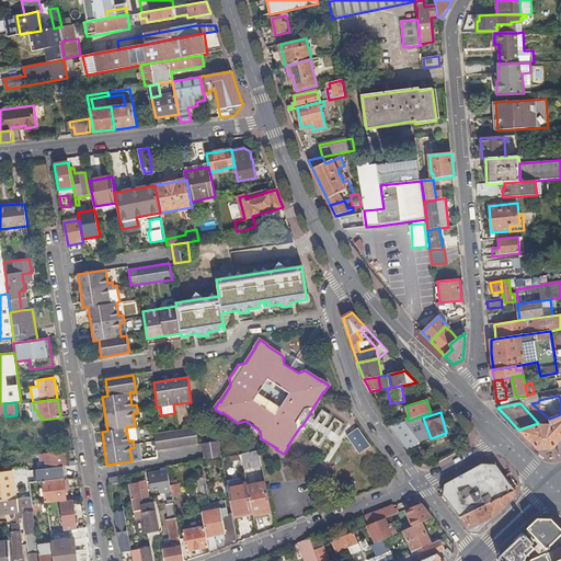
[(544,424),(522,432),(530,442),(539,449),(553,449),(560,439),(560,414),(549,419),(542,421),(544,424)]
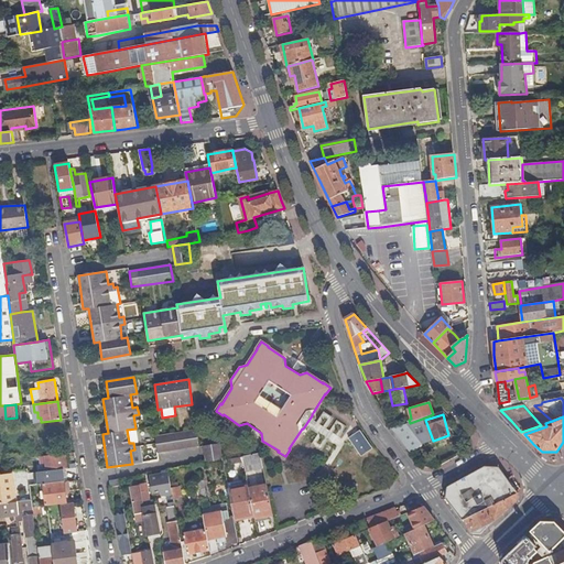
[(410,423),(408,423),(422,444),(433,441),(425,420),(425,418),(410,423)]
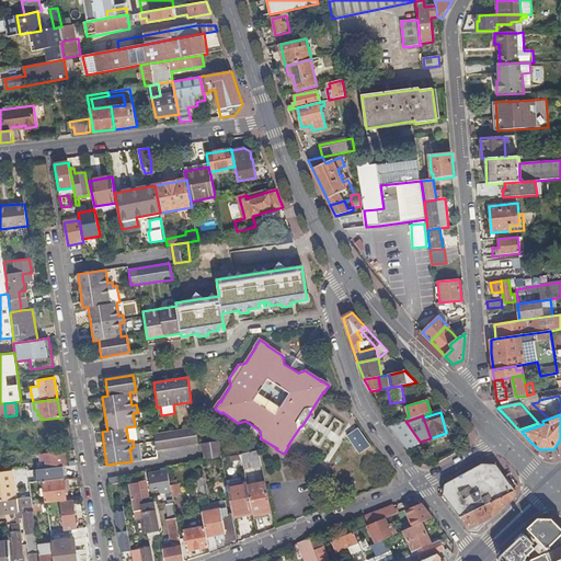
[(390,426),(409,450),(420,442),(405,421),(390,426)]
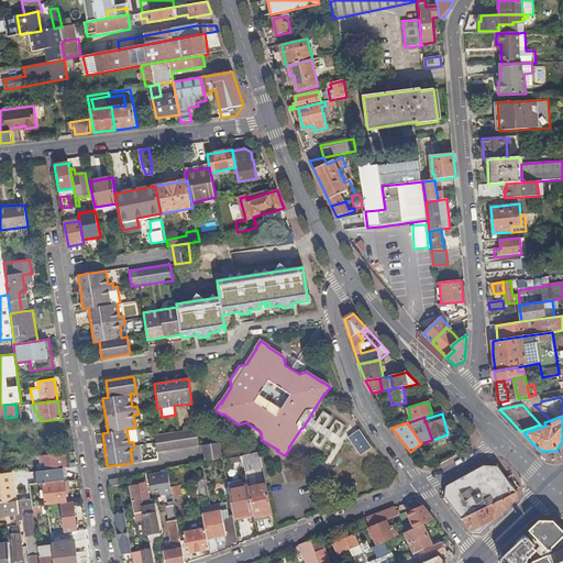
[(138,441),(135,428),(127,429),(129,442),(133,442),(138,441)]
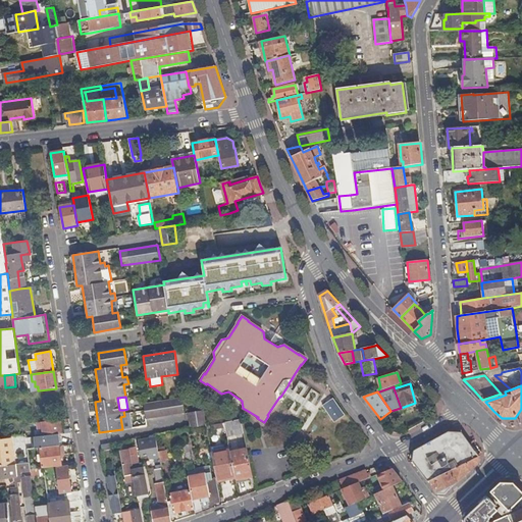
[(143,404),(145,419),(184,413),(181,398),(143,404)]
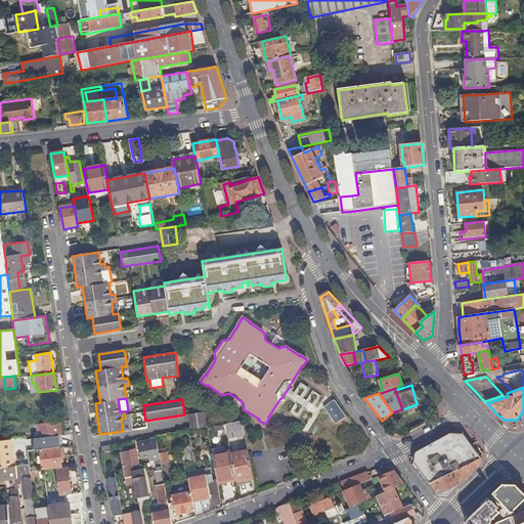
[(336,399),(324,406),(337,424),(347,418),(336,399)]
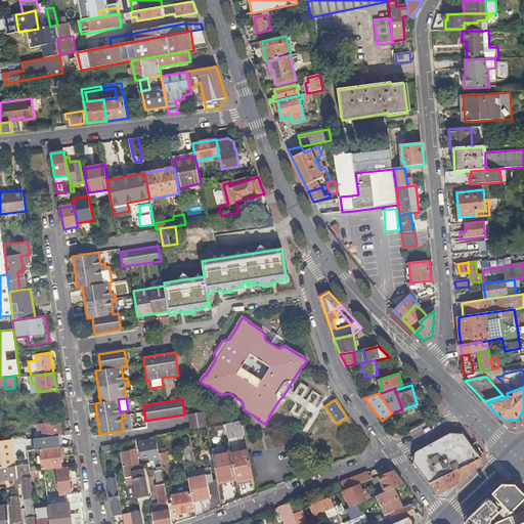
[(190,431),(206,428),(204,412),(188,415),(190,431)]
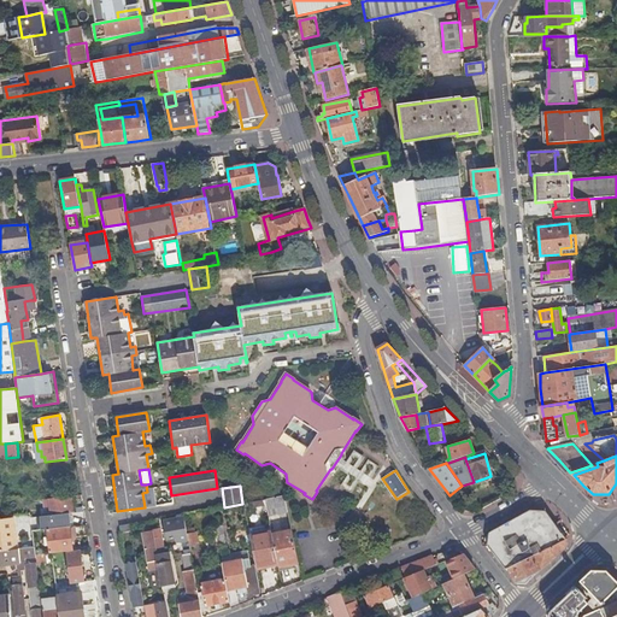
[(269,516),(278,515),(288,512),(285,495),(265,499),(269,516)]
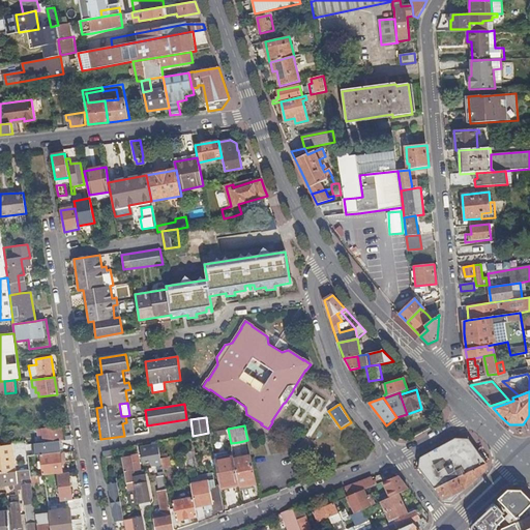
[(63,440),(62,427),(38,429),(38,431),(40,431),(40,434),(43,434),(45,442),(51,442),(63,440)]
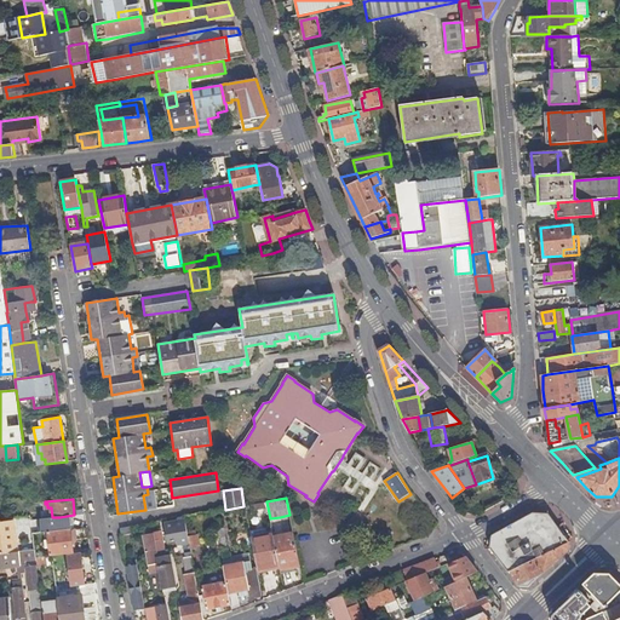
[(489,549),(507,573),(511,570),(568,543),(556,524),(547,514),(543,514),(534,512),(511,524),(492,535),(489,549)]
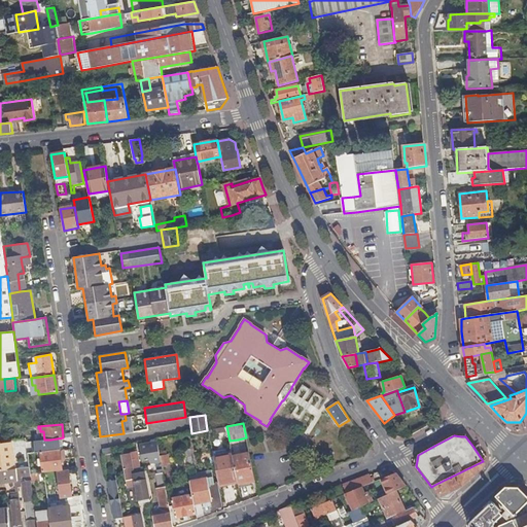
[(241,455),(238,440),(230,441),(232,454),(233,457),(241,455)]
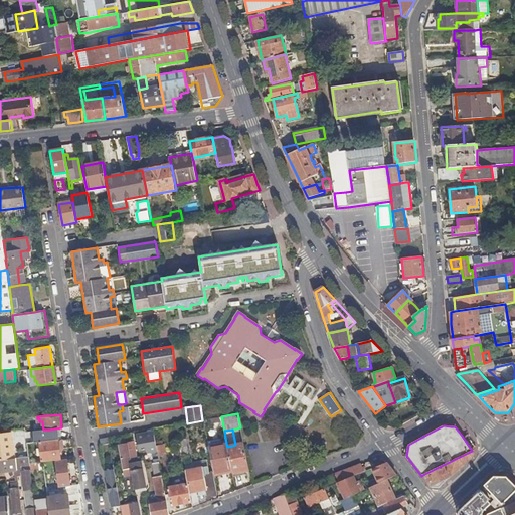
[(11,433),(0,435),(3,454),(3,460),(15,459),(11,433)]
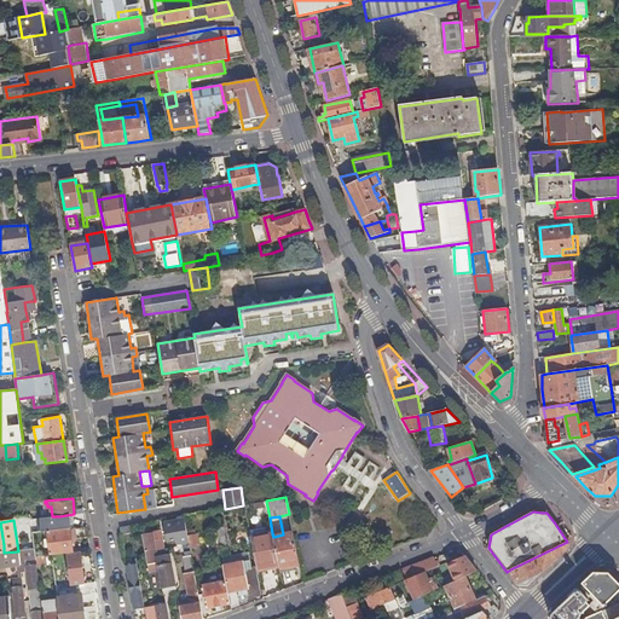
[(59,520),(33,524),(34,532),(47,531),(61,530),(59,520)]
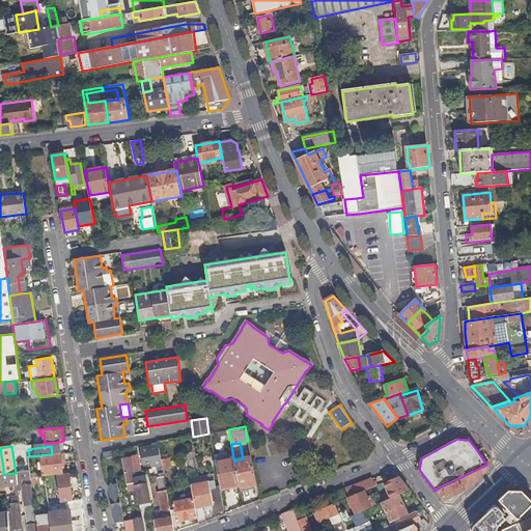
[(160,454),(159,446),(140,449),(143,465),(151,464),(151,468),(162,466),(160,454)]
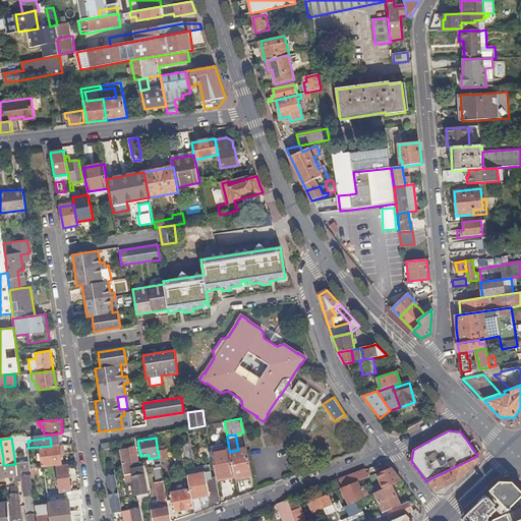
[(40,447),(43,467),(56,465),(61,465),(60,453),(74,452),(73,443),(51,446),(40,447)]
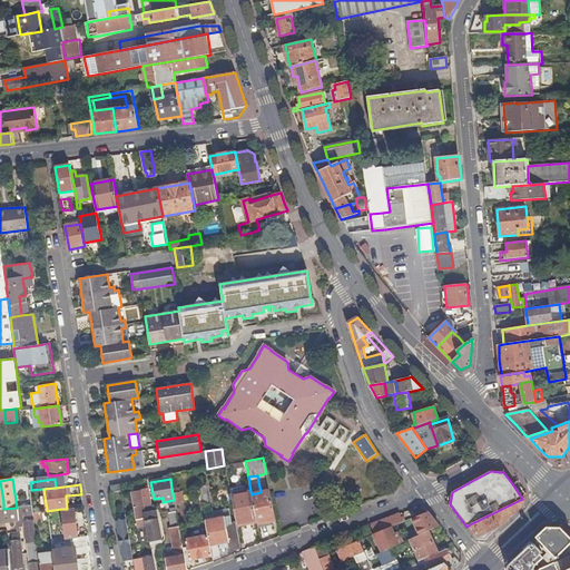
[(172,488),(174,500),(185,498),(183,487),(172,488)]
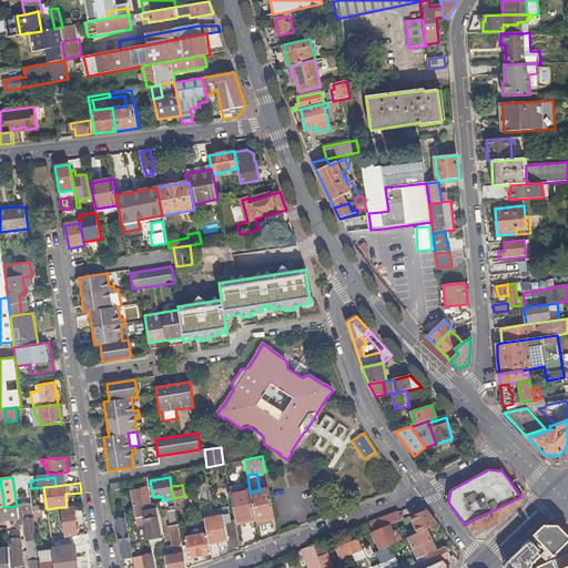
[(204,485),(199,486),(202,503),(208,501),(204,485)]
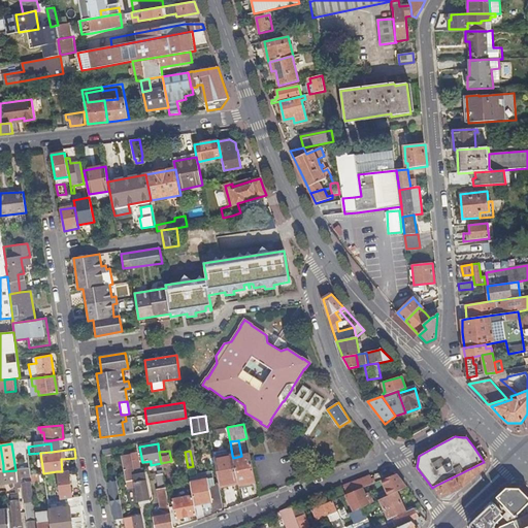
[(134,481),(135,487),(138,502),(144,501),(150,500),(146,482),(145,482),(144,476),(134,477),(133,470),(140,469),(138,454),(122,457),(126,482),(134,481)]
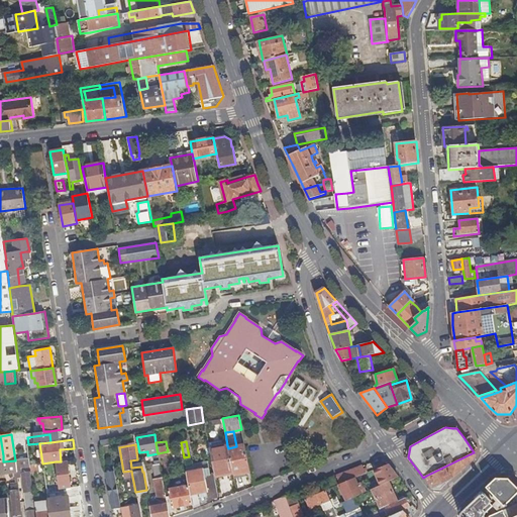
[(210,448),(215,476),(224,474),(233,472),(228,448),(227,445),(210,448)]
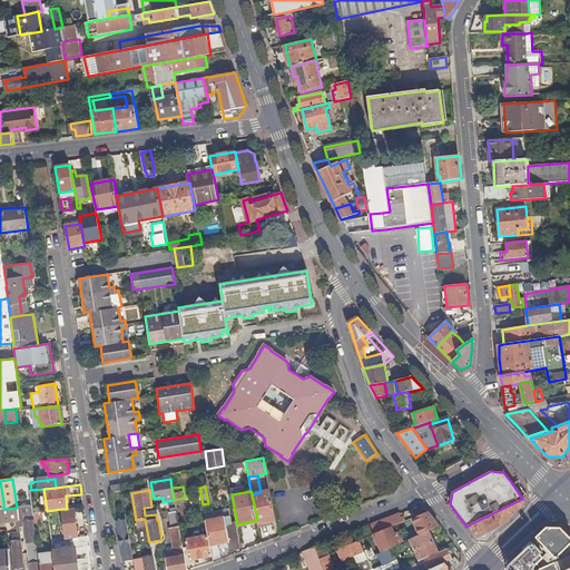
[(269,491),(261,492),(252,494),(257,520),(258,524),(267,522),(276,521),(269,491)]
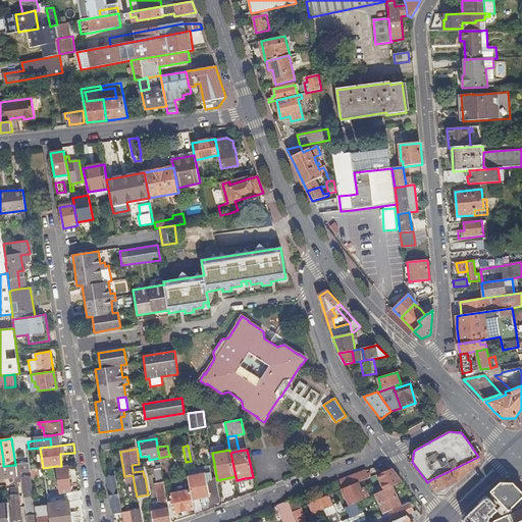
[(430,480),(437,493),(445,494),(457,483),(478,463),(479,457),(478,457),(430,480)]
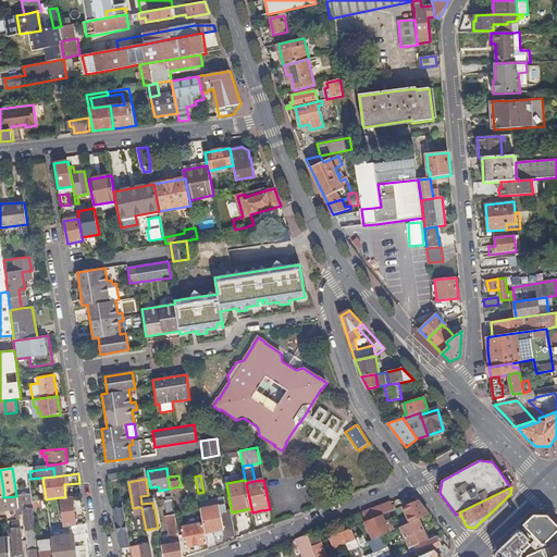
[(19,510),(20,514),(25,514),(27,531),(28,530),(31,556),(38,556),(38,549),(39,549),(38,541),(36,529),(35,529),(33,508),(34,508),(32,493),(17,495),(19,510)]
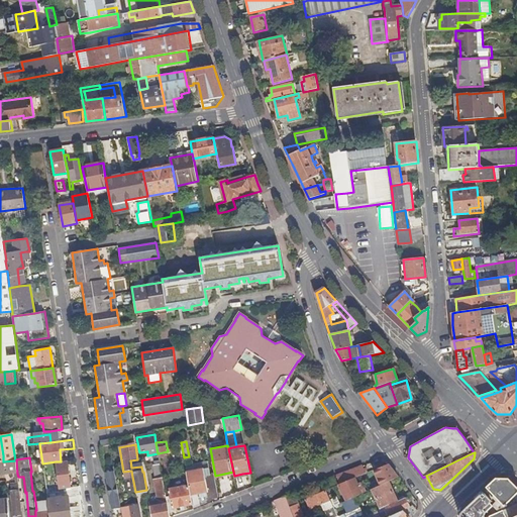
[(5,475),(17,474),(16,459),(15,460),(3,461),(5,475)]
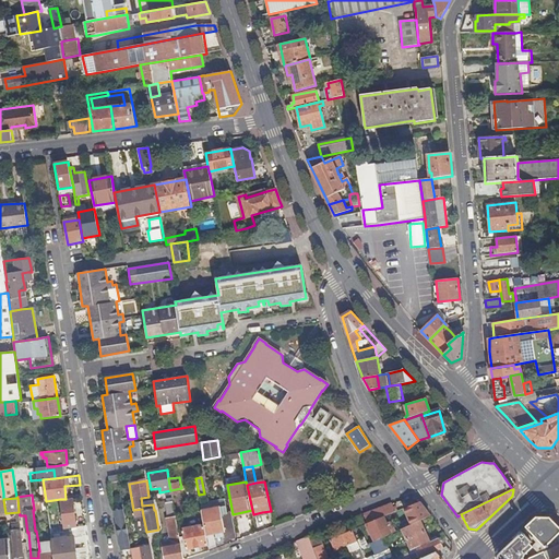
[(63,530),(76,527),(73,498),(66,499),(60,499),(63,530)]
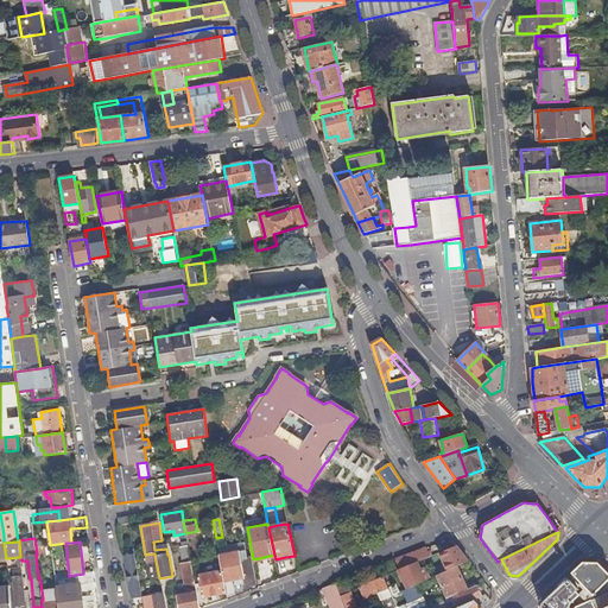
[(227,546),(228,555),(242,552),(244,556),(240,557),(241,559),(248,558),(245,543),(227,546)]
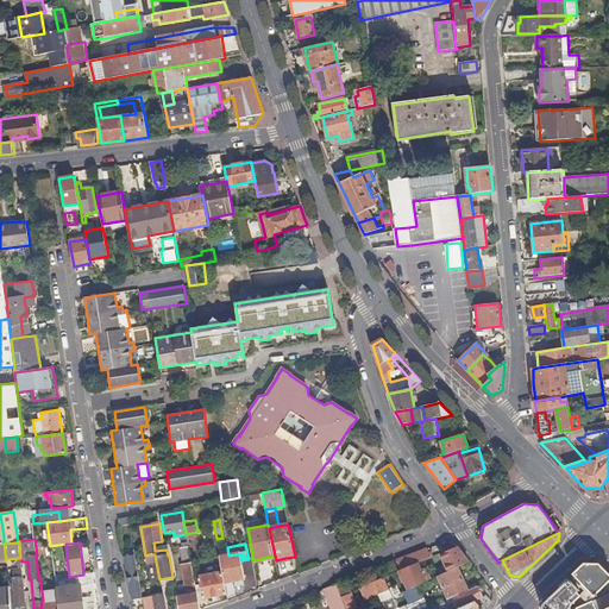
[(200,608),(190,558),(188,546),(181,548),(183,565),(182,566),(186,590),(179,591),(180,597),(177,597),(179,608),(200,608)]
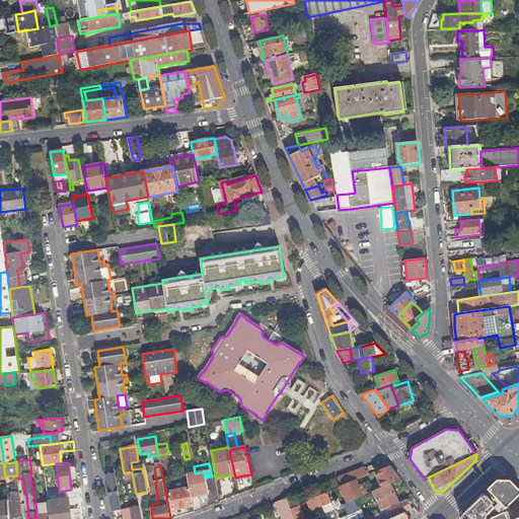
[(390,465),(375,471),(379,479),(395,472),(390,465)]
